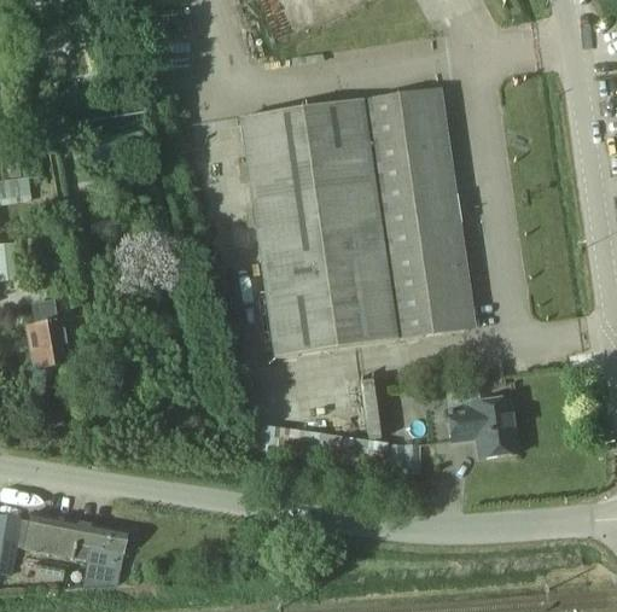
[(274,355),(396,338),(467,327),(434,89),(240,117),(274,355)]
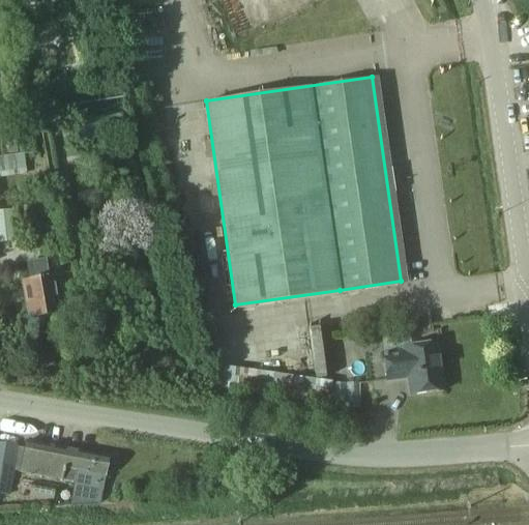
[(24,149),(0,152),(0,173),(27,171),(24,149)]
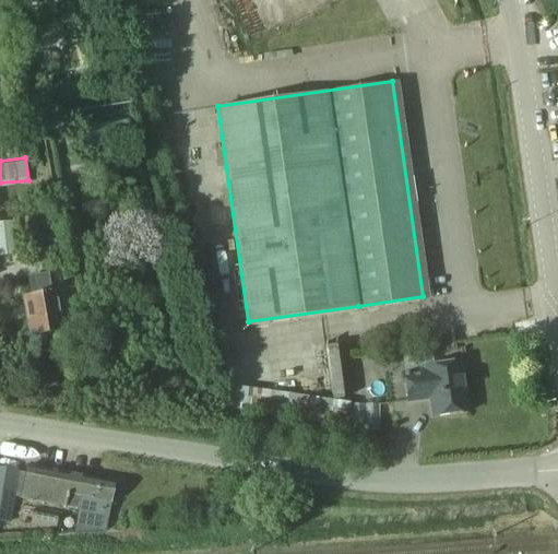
[(0,219),(0,251),(16,250),(13,217),(0,219)]
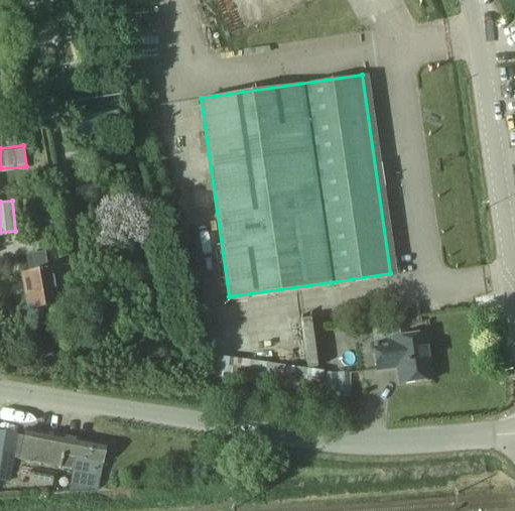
[(59,303),(52,265),(47,266),(44,248),(26,252),(29,269),(22,270),(29,308),(59,303)]
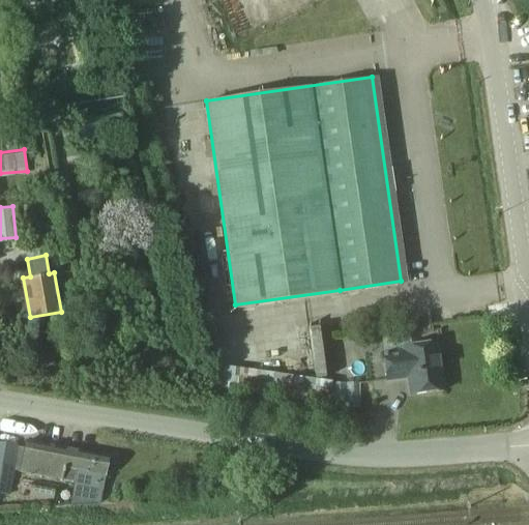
[(437,339),(404,343),(405,348),(383,351),(387,377),(409,375),(411,391),(444,387),(437,339)]
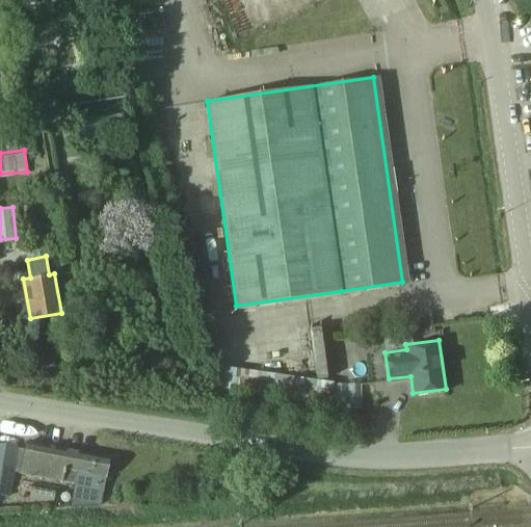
[(213,386),(330,402),(334,380),(216,363),(213,386)]
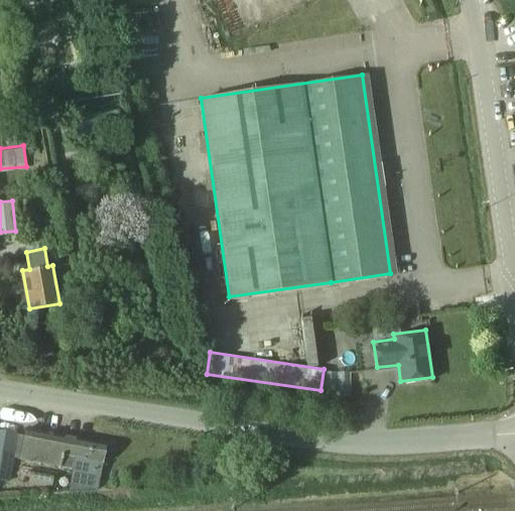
[(350,391),(350,369),(328,370),(329,392),(350,391)]
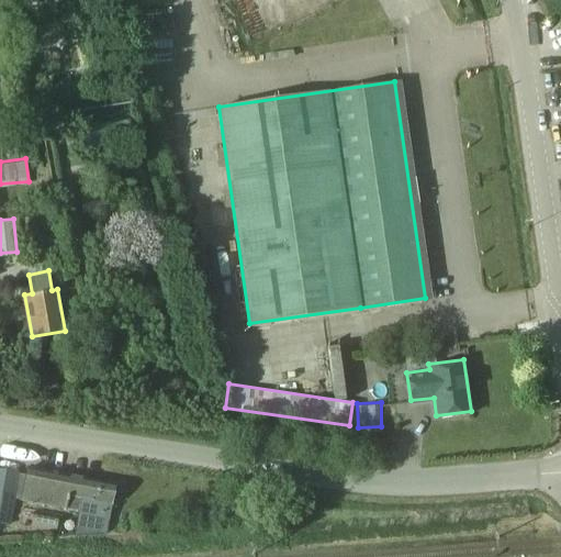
[(0,520),(10,523),(15,497),(19,474),(20,469),(0,465),(0,520)]
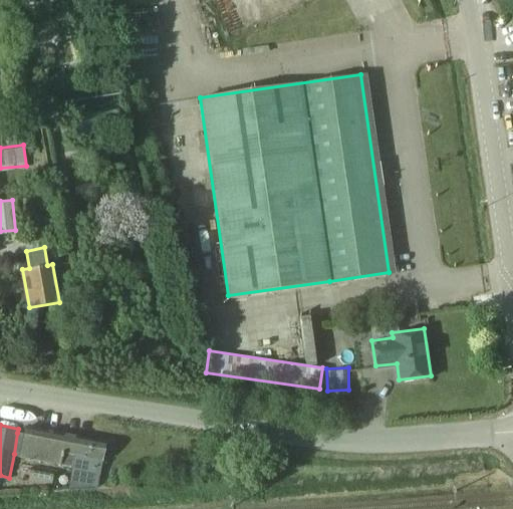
[(23,435),(20,454),(61,461),(72,464),(68,481),(67,486),(97,485),(98,479),(102,455),(106,454),(107,446),(105,443),(105,440),(25,425),(23,435)]
